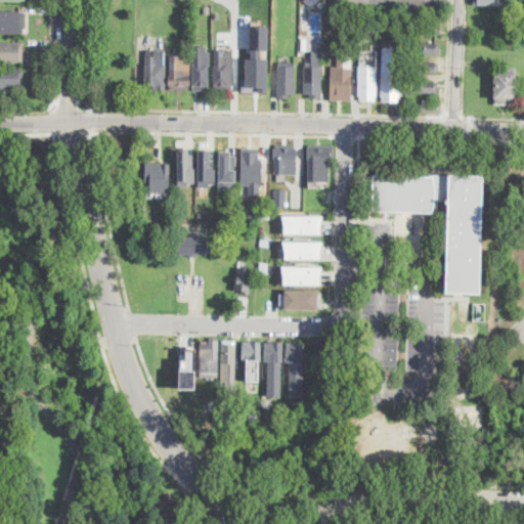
[(25,32),(24,33),(20,33),(20,34),(0,34),(0,10),(20,11),(20,12),(25,12),(25,30),(25,32)]
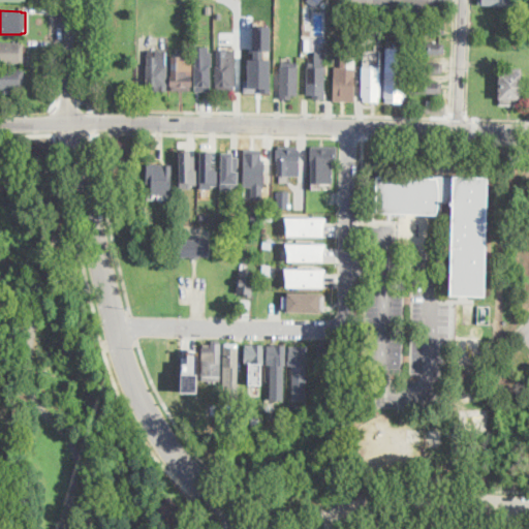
[(270,26),(270,50),(262,50),(262,58),(270,58),(270,92),(244,92),(244,80),(248,80),(248,58),(254,58),(254,50),(252,50),(252,25),(270,26)]
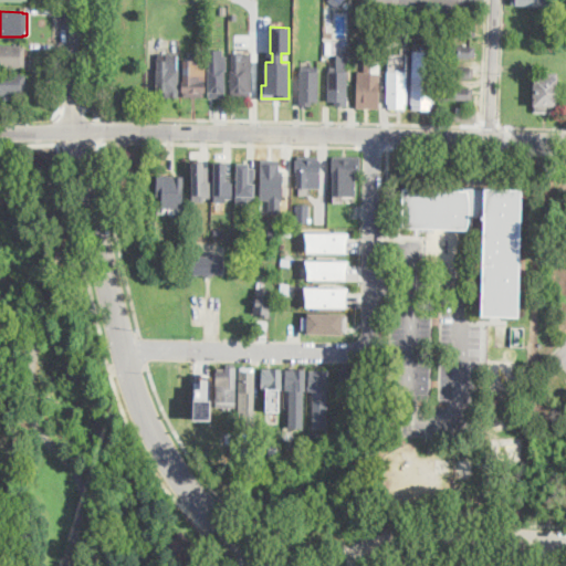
[(25,66),(25,67),(22,67),(21,69),(0,67),(0,45),(21,46),(22,48),(27,48),(25,66)]
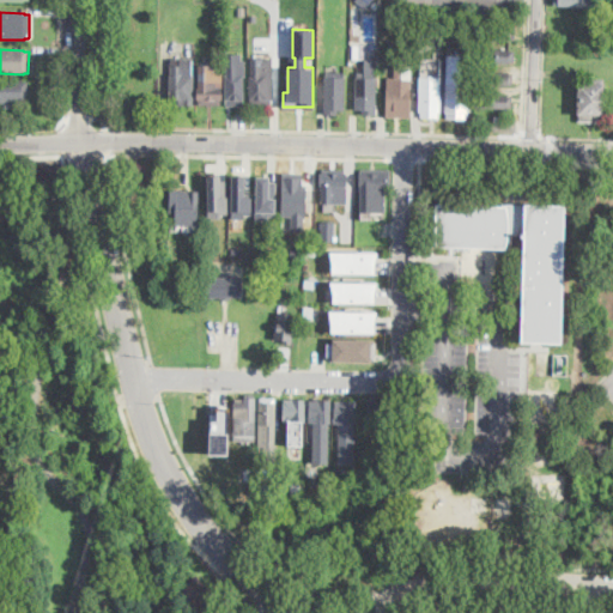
[(516,52),(515,64),(479,64),(479,50),(516,52)]
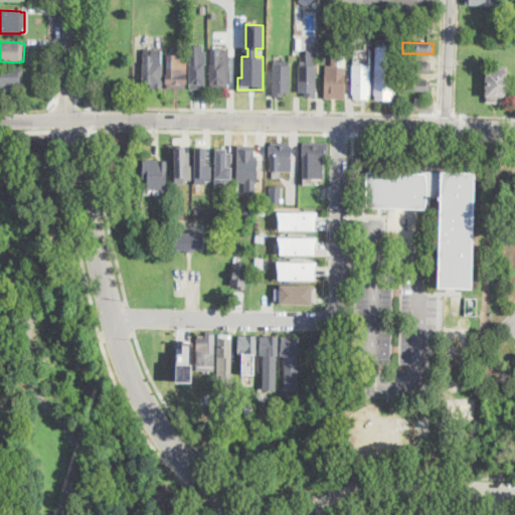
[(391,96),(391,100),(376,100),(376,97),(375,96),(376,45),(389,45),(388,67),(394,67),(394,96),(391,96)]
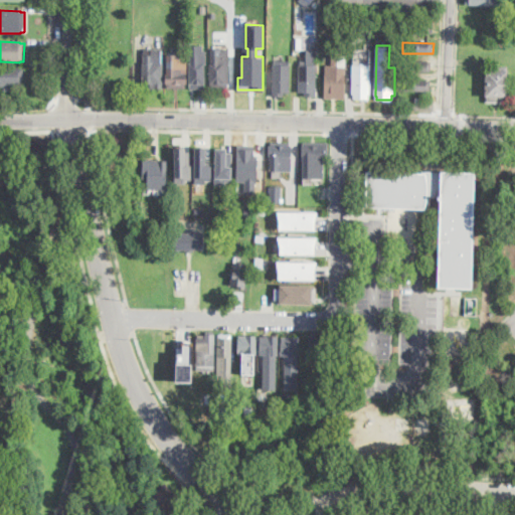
[(182,49),(182,61),(187,61),(187,86),(186,86),(186,89),(168,89),(168,83),(166,83),(166,74),(168,74),(168,53),(175,53),(175,49),(182,49)]
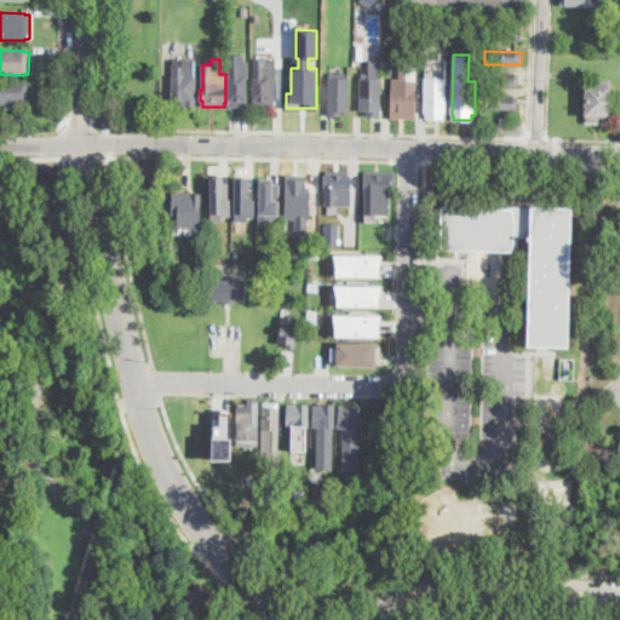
[(276,61),(275,107),(254,105),(254,102),(256,64),(256,59),(276,61)]
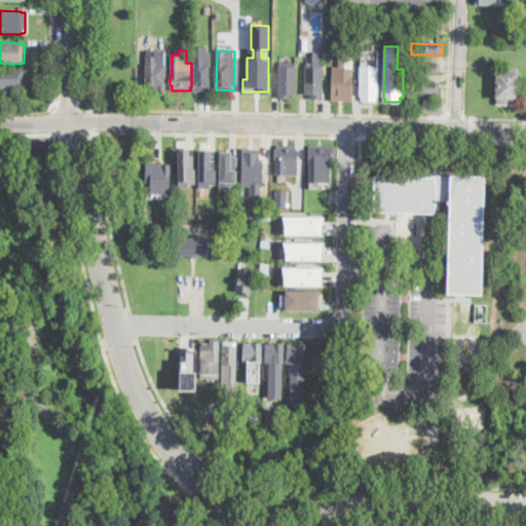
[(378,95),(376,95),(376,101),(361,101),(361,50),(379,50),(378,95)]
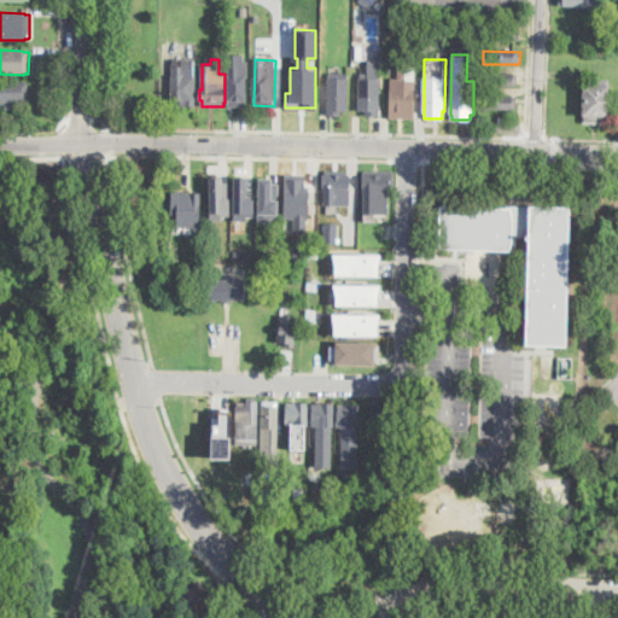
[(196,69),(194,106),(181,106),(181,101),(173,101),(173,80),(173,60),(196,60),(196,69)]
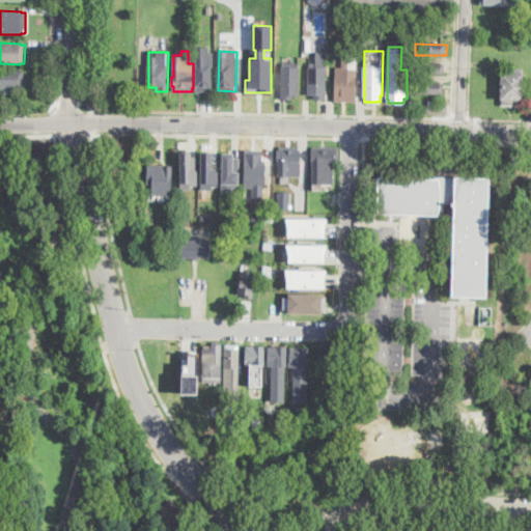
[(213,53),(213,87),(212,87),(212,91),(197,91),(197,87),(196,87),(196,65),(197,65),(197,53),(213,53)]
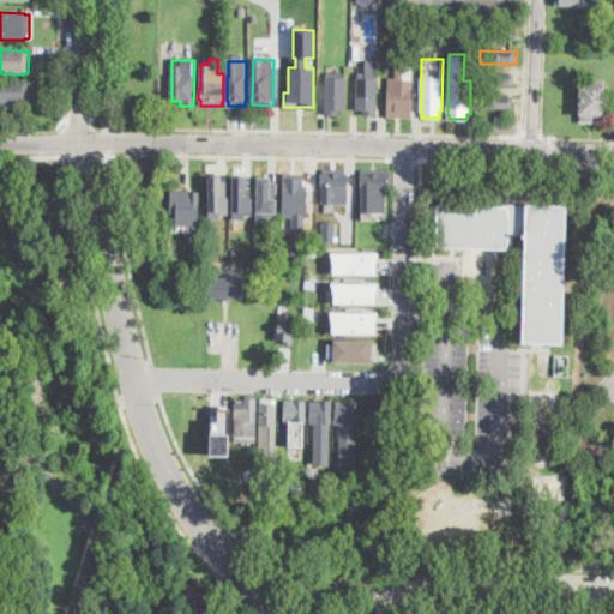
[(396,118),(389,118),(389,76),(396,76),(396,64),(402,64),(402,77),(413,77),(411,118),(396,118)]
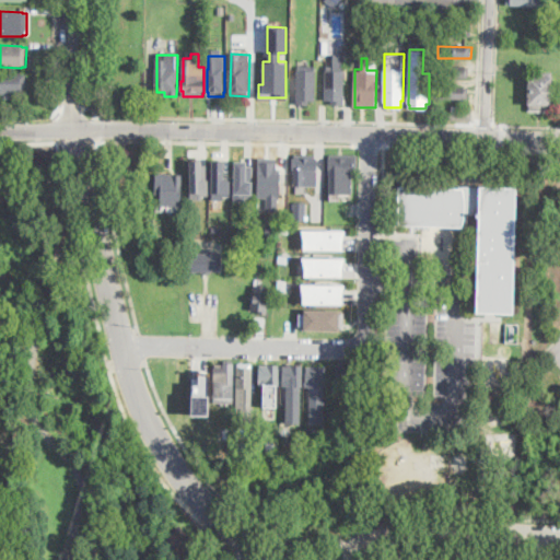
[(469,78),(438,78),(438,66),(469,66),(469,78)]
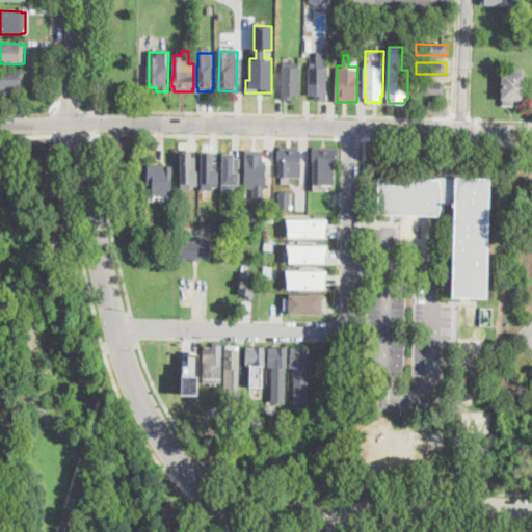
[(299,63),(299,68),(300,68),(300,100),(293,100),(294,96),(290,96),(290,100),(288,100),(283,100),(283,68),(284,68),(284,63),(299,63)]
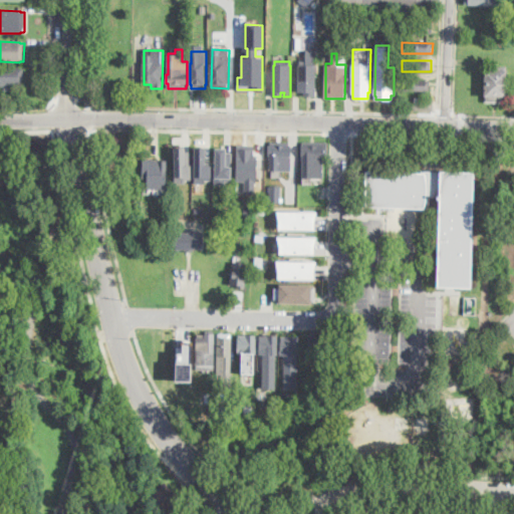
[(315,61),(315,65),(316,65),(316,96),(308,96),(308,93),(305,93),(305,96),(298,96),(298,65),(300,65),(300,61),(315,61)]
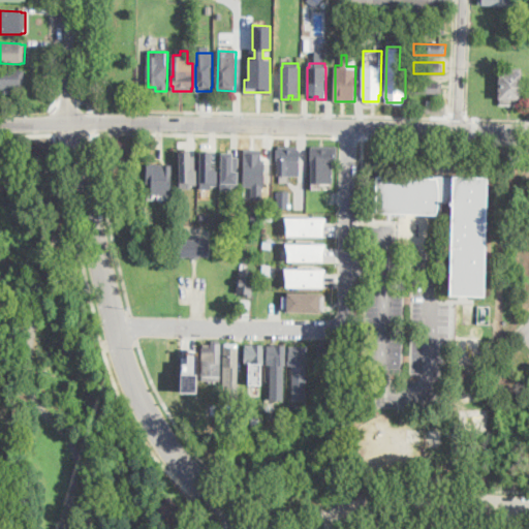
[(521,91),(521,105),(500,104),(501,71),(504,71),(504,67),(514,67),(514,68),(522,69),(522,81),(524,83),(524,87),(521,91)]
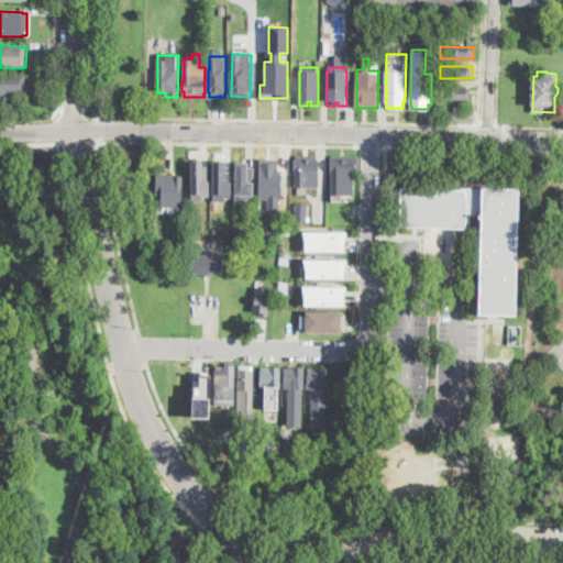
[(25,88),(25,94),(21,94),(20,96),(15,96),(0,95),(0,73),(22,74),(22,75),(26,75),(26,81),(25,88)]
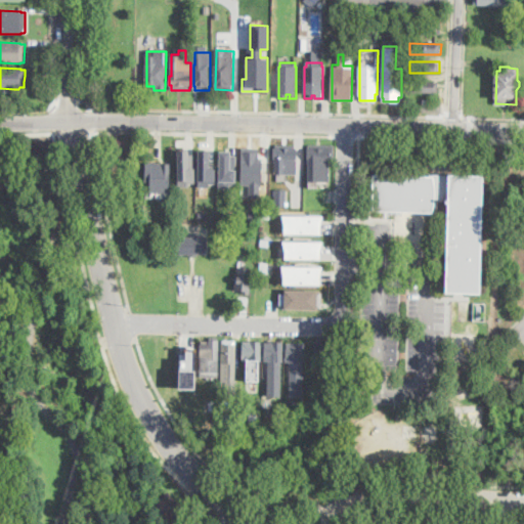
[(439,84),(438,93),(433,93),(407,92),(407,82),(439,83),(439,84)]
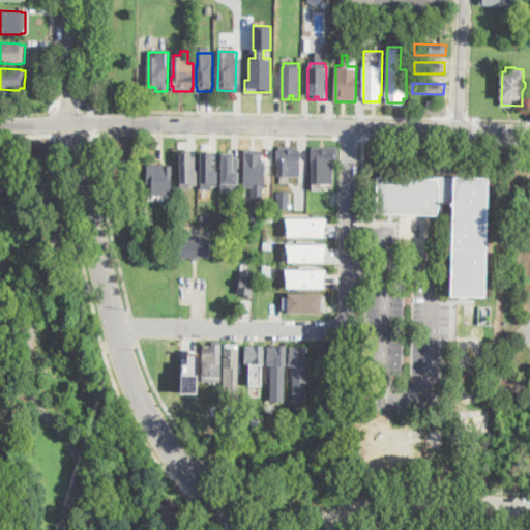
[(339,147),(339,162),(333,162),(333,182),(321,182),(321,189),(312,189),(313,162),(311,162),(311,150),(313,150),(313,146),(339,147)]
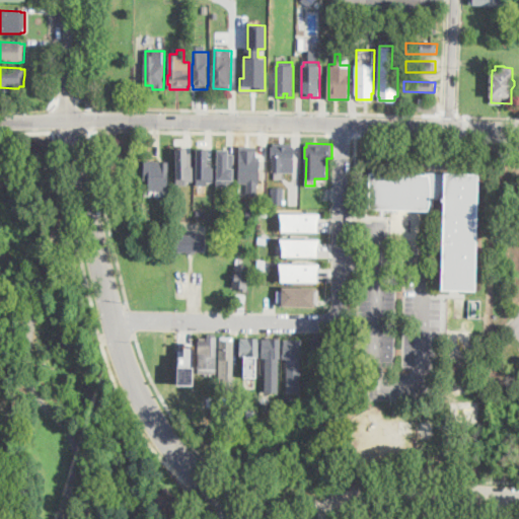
[(295,147),(295,162),(295,173),(273,173),(273,157),(271,157),(272,147),(274,147),(274,144),(293,145),(293,147),(295,147)]
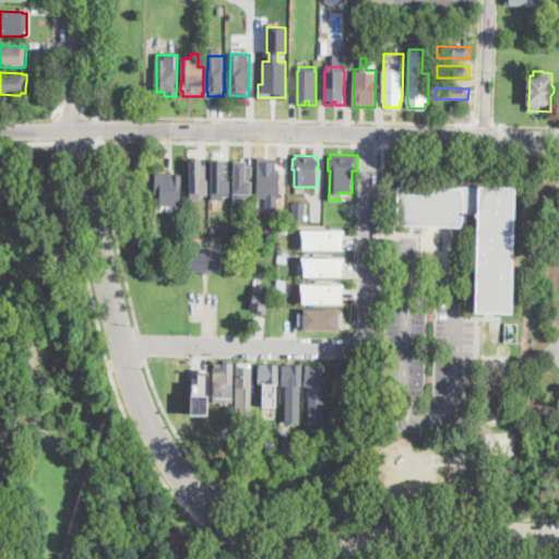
[(258,156),(257,195),(265,197),(265,209),(276,209),(276,195),(280,195),(280,167),(275,167),(275,156),(258,156)]
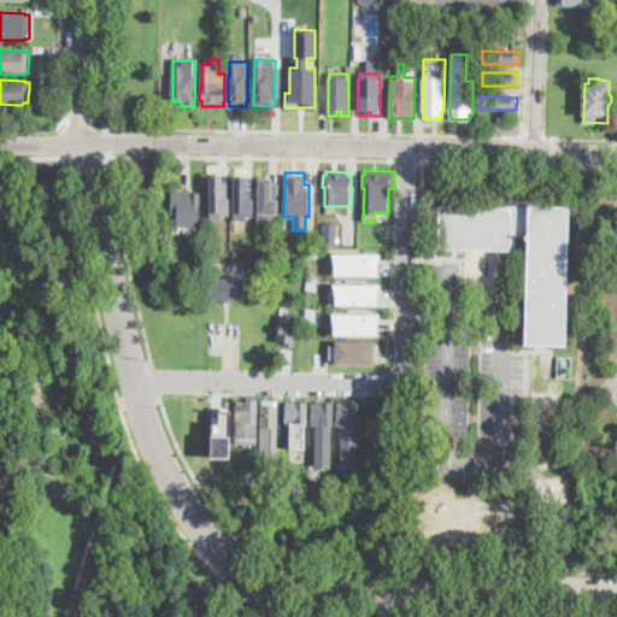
[(209,176),(210,219),(223,219),(223,215),(230,215),(229,181),(222,181),(222,176),(209,176)]
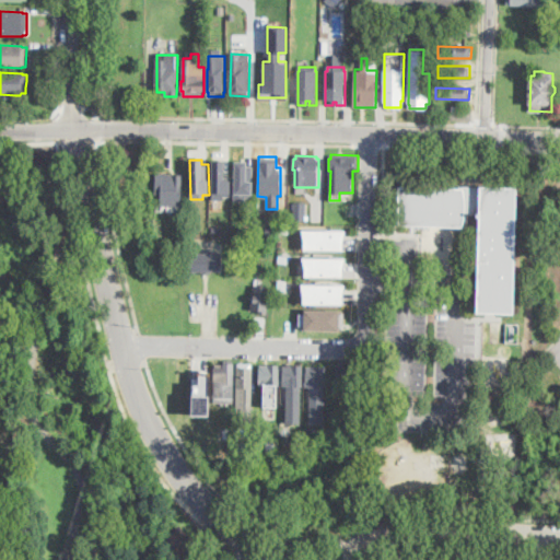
[(211,160),(211,199),(223,199),(223,196),(230,196),(230,176),(223,176),(223,160),(211,160)]
